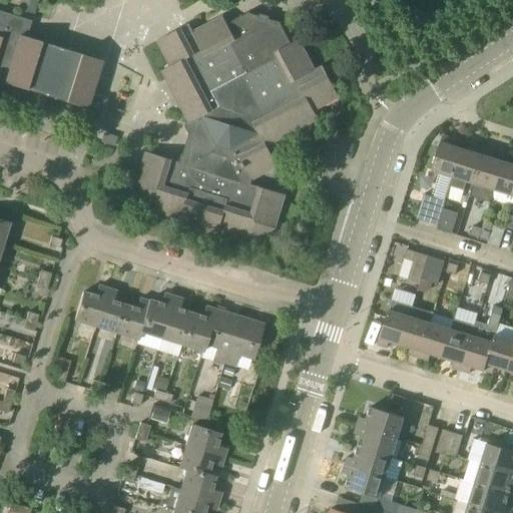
[(30,21),(0,11),(0,99),(40,112),(45,96),(86,109),(101,61),(25,37),(30,21)]
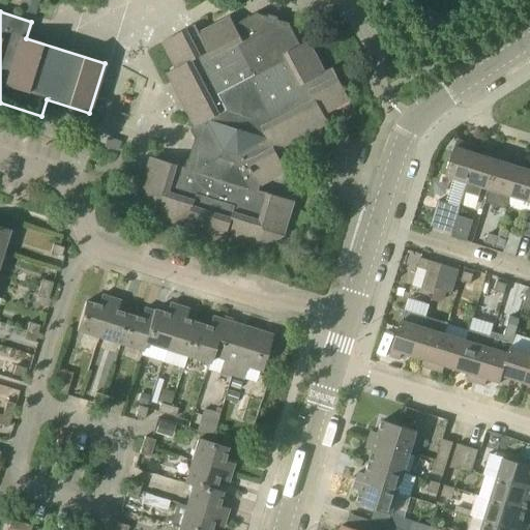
[(267,244),(283,236),(285,231),(293,204),(294,201),(259,190),(260,185),(287,172),(284,167),(275,151),(328,123),(324,114),(350,100),(333,67),(324,72),(310,45),(307,41),(300,46),(289,24),(257,13),(235,25),(231,18),(200,34),(196,25),(163,42),(177,68),(168,72),(196,126),(192,128),(197,139),(187,169),(152,157),(141,193),(153,215),(173,222),(186,226),(185,232),(225,244),(227,238),(260,248),(264,245),(267,244)]
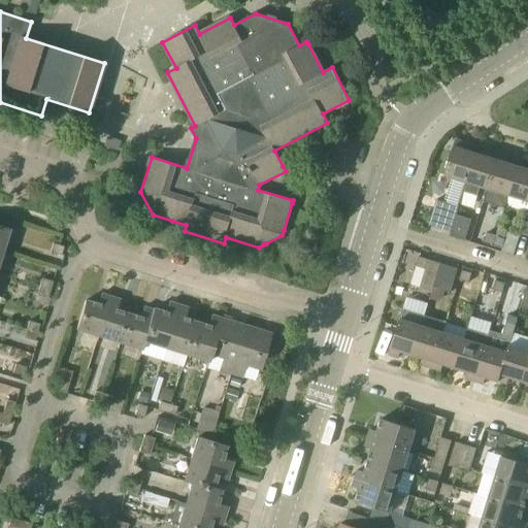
[(466,183),(475,154),(463,150),(465,143),(455,140),(444,175),(452,177),(444,202),(436,200),(429,226),(451,232),(456,215),(466,183)]
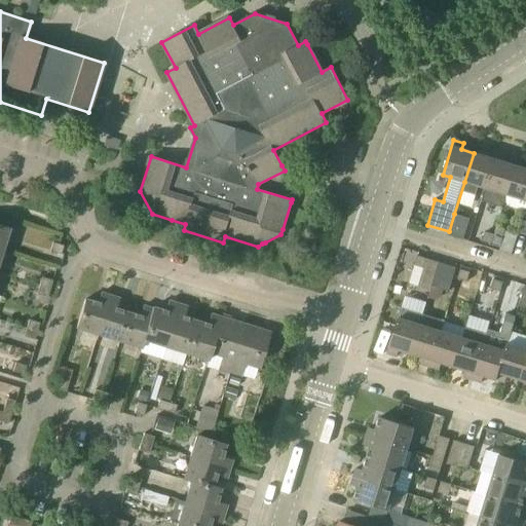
[(479,186),(486,188),(497,153),(487,150),(485,157),(474,153),(464,182),(463,188),(477,193),(479,186)]
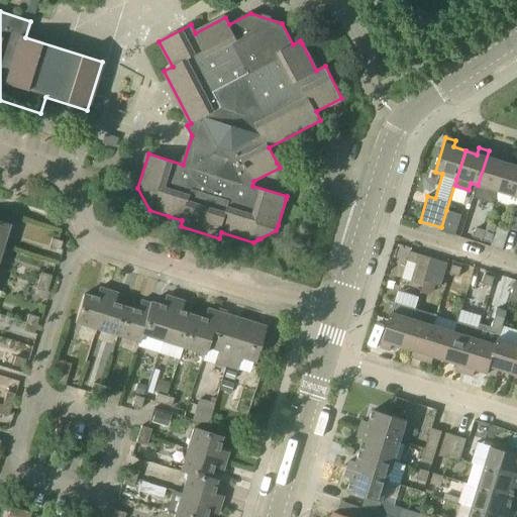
[(497,152),(489,150),(478,185),(479,185),(475,198),(495,204),(498,192),(507,164),(495,160),(497,152)]
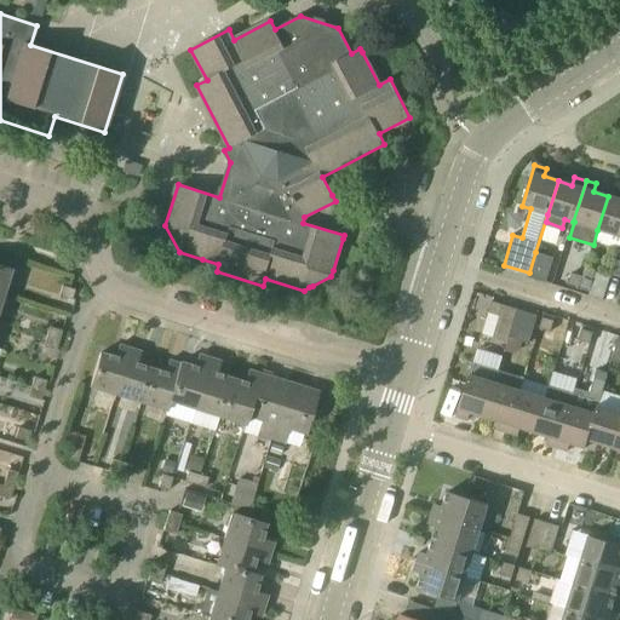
[(619,236),(619,199),(608,196),(597,230),(619,236)]
